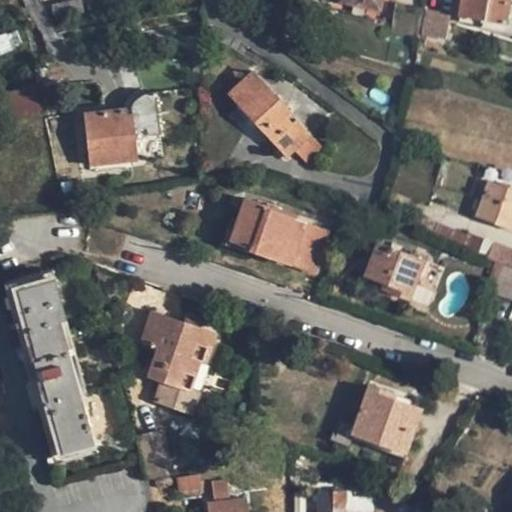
[(79,0),(75,0),(53,5),(56,18),(83,11),(79,0)]
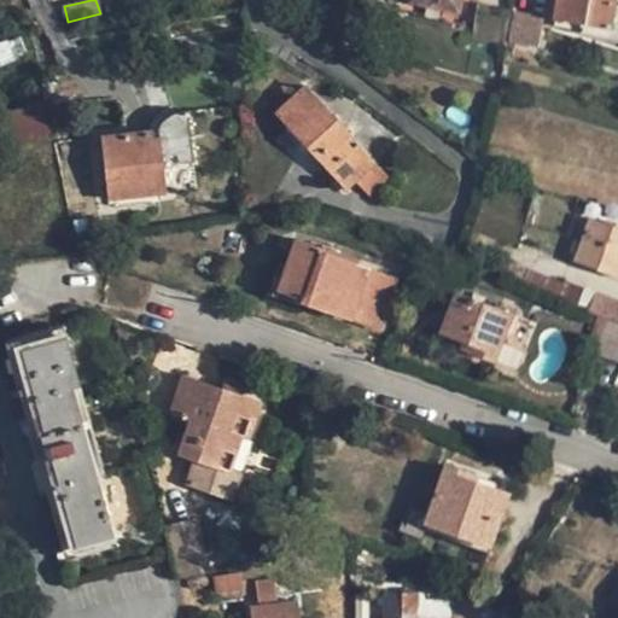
[(560,0),(557,21),(613,31),(617,0),(560,0)]
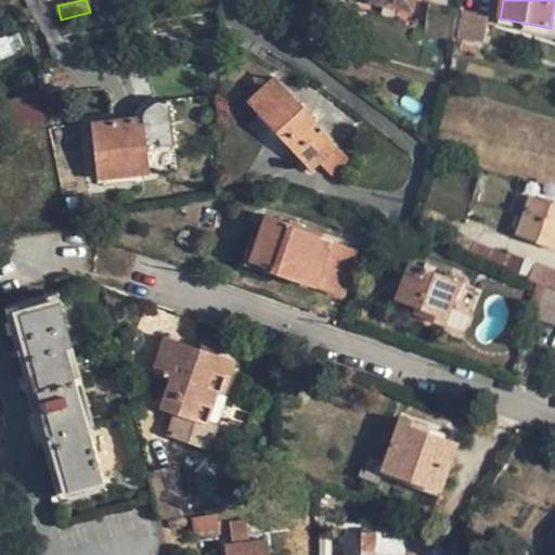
[(489,17),(464,12),(459,38),(483,43),(489,17)]
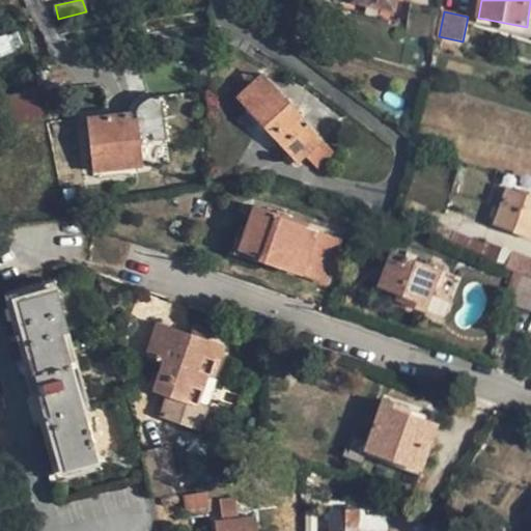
[(299,162),(307,155),(323,142),(307,124),(302,129),(295,120),(299,116),(276,91),(254,82),(238,98),(299,162)]
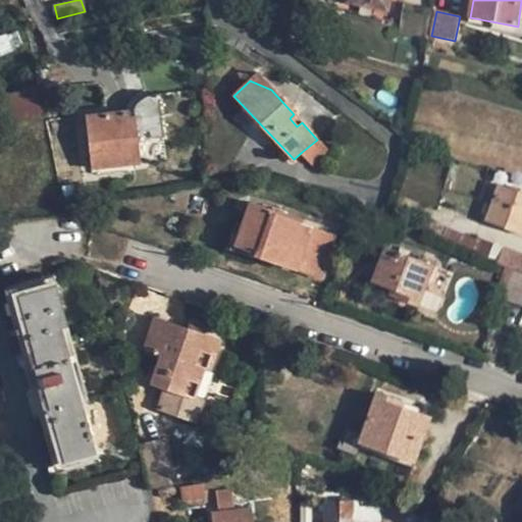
[(35,89),(5,97),(13,120),(42,112),(35,89)]
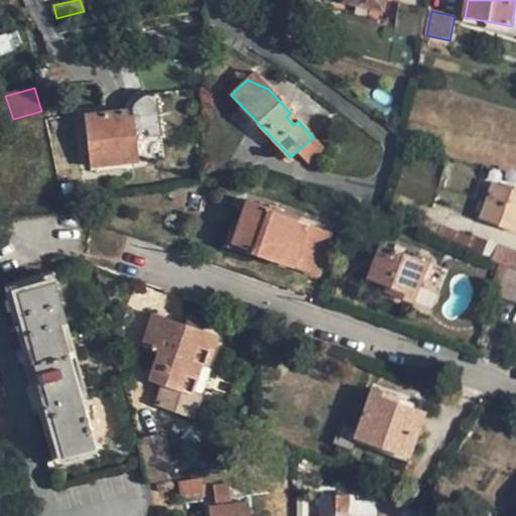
[(125,112),(86,116),(92,168),(139,163),(137,143),(143,142),(141,117),(126,118),(125,112)]
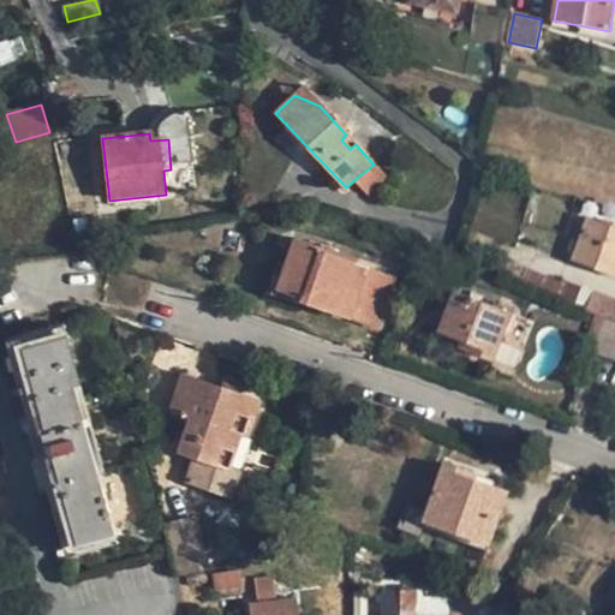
[(388,180),(374,165),(356,179),(370,195),(388,180)]
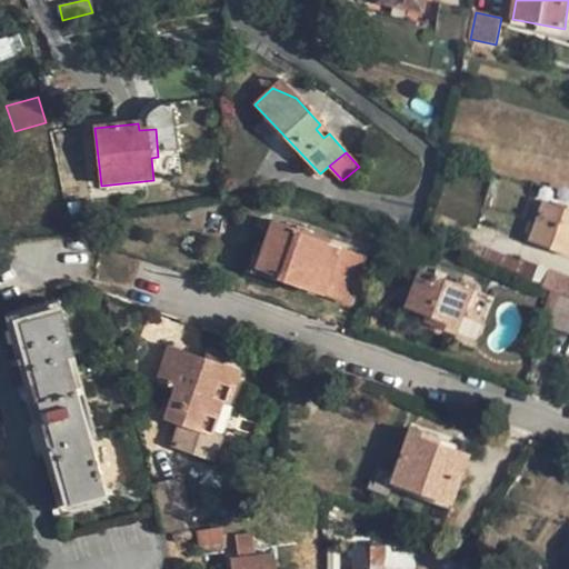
[(568,211),(547,203),(533,240),(568,253),(568,211)]
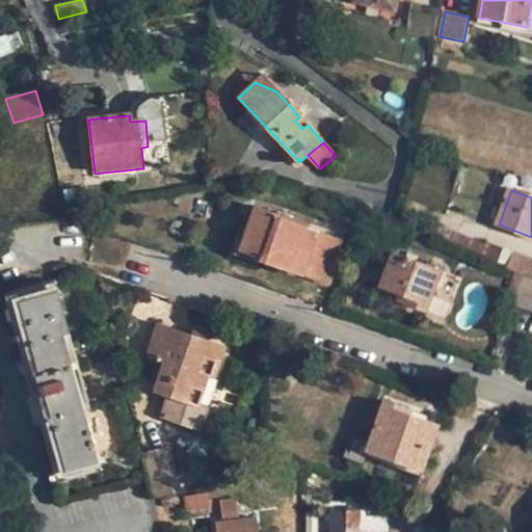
[(276,215),(257,208),(240,250),(261,258),(260,260),(327,285),(342,244),(318,236),(317,234),(291,223),(293,216),(277,210),(276,215)]
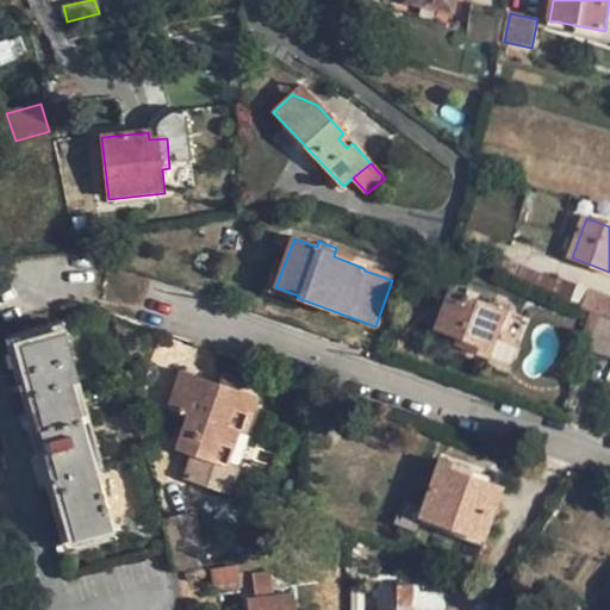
[(500,278),(560,302),(566,281),(560,280),(559,281),(505,261),(500,278)]
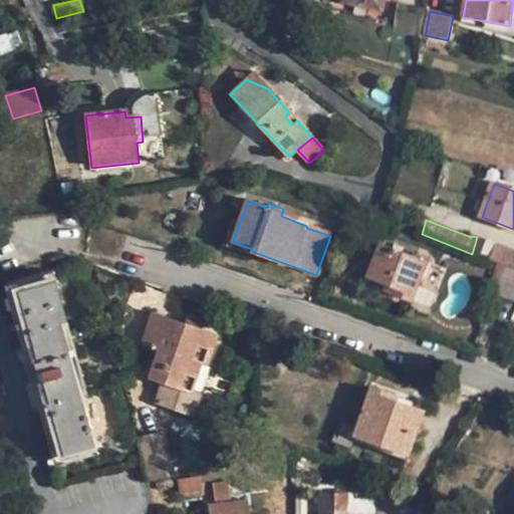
[(513,251),(477,237),(472,254),(499,264),(513,270),(513,251)]
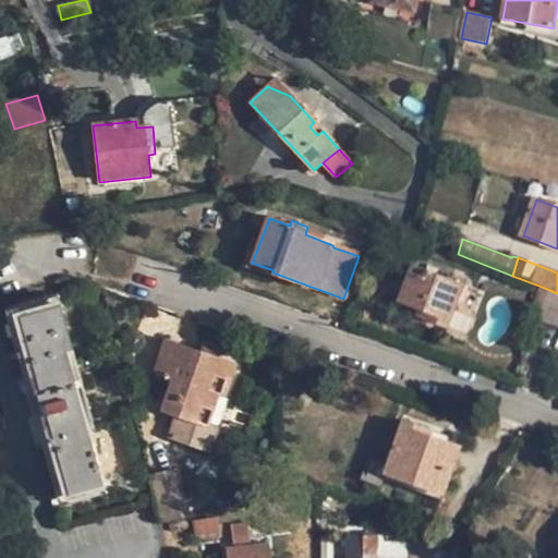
[(416,268),(410,283),(401,308),(420,316),(422,308),(437,315),(435,322),(450,327),(464,287),(416,268)]
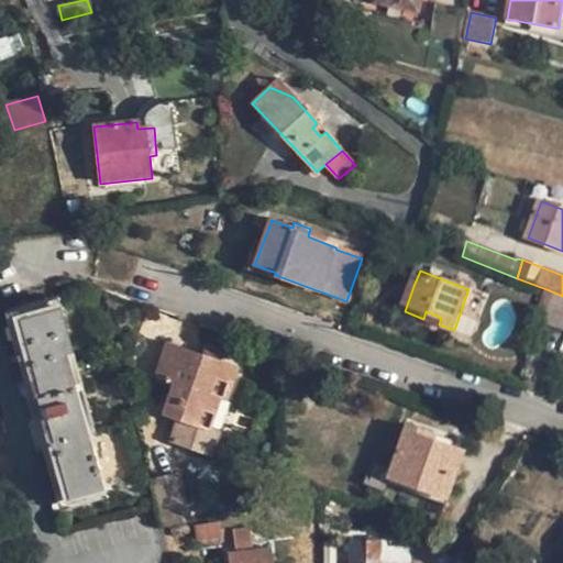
[(396,308),(405,311),(414,286),(405,283),(396,308)]
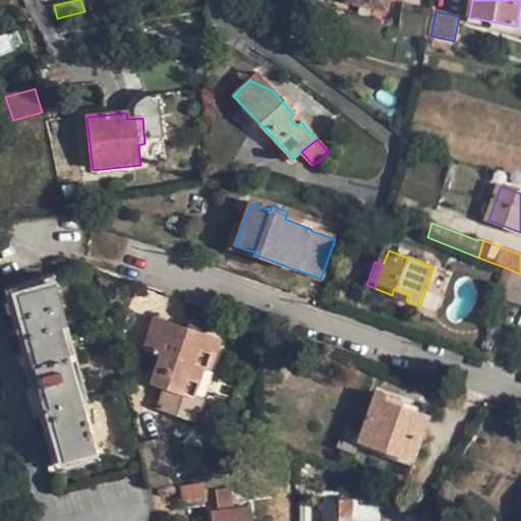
[(496,294),(520,304),(520,274),(506,268),(496,294)]
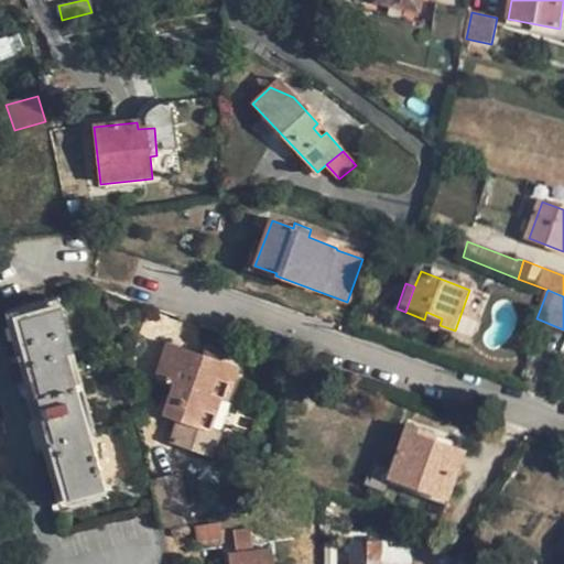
[(66,351),(72,350),(58,305),(18,317),(67,497),(102,487),(66,351)]
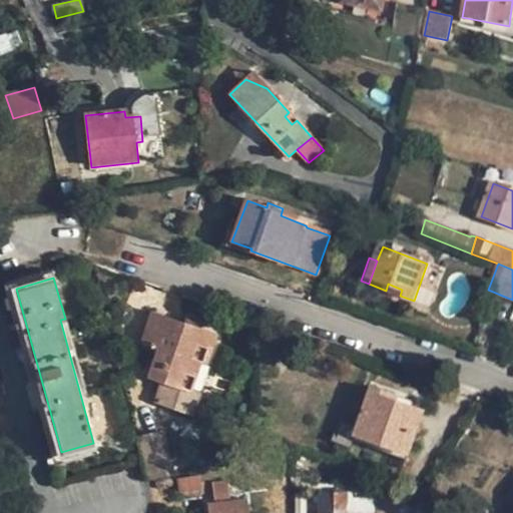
[(386,291),(400,296),(402,290),(388,284),(386,291)]
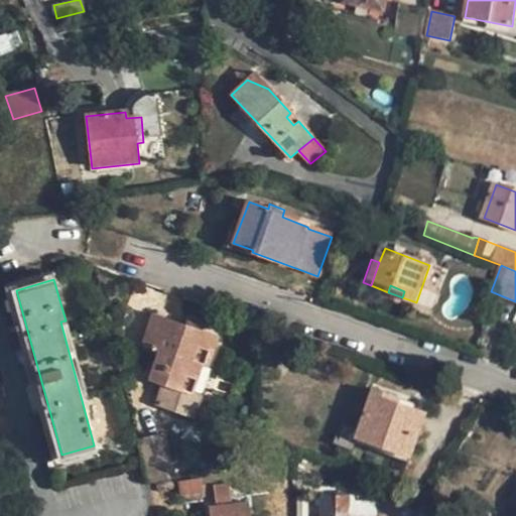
[(203,330),(186,325),(152,312),(142,343),(157,349),(148,378),(161,383),(190,393),(201,363),(206,365),(217,335),(203,330)]
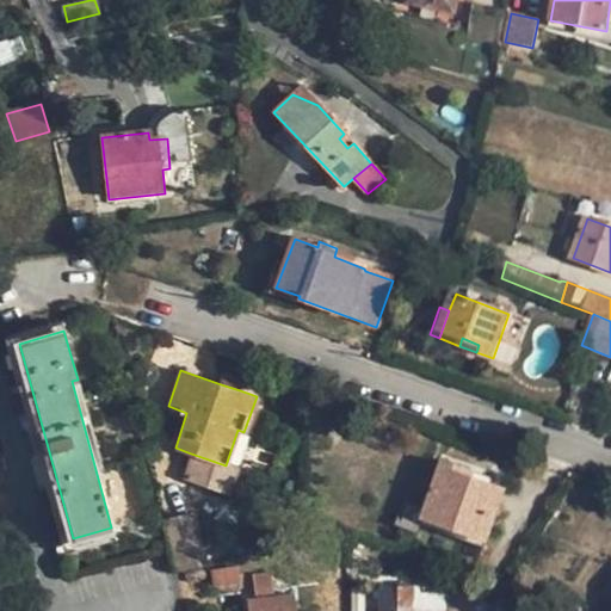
[(224,374),(221,384),(240,390),(244,381),(224,374)]
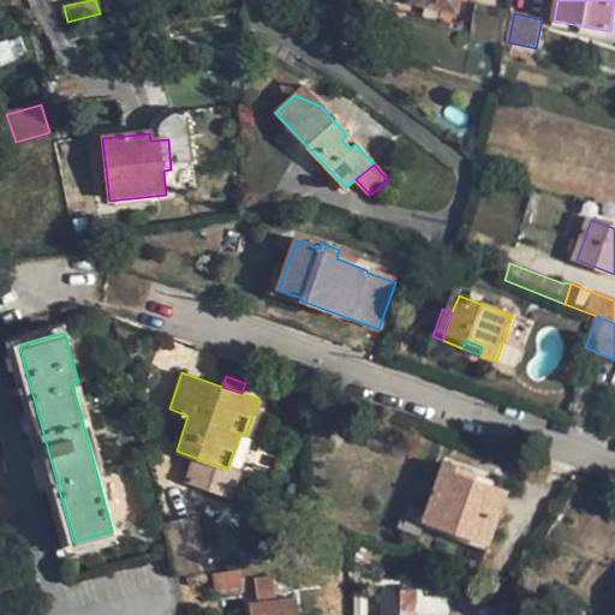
[(238,473),(227,469),(192,457),(184,481),(231,497),(238,473)]
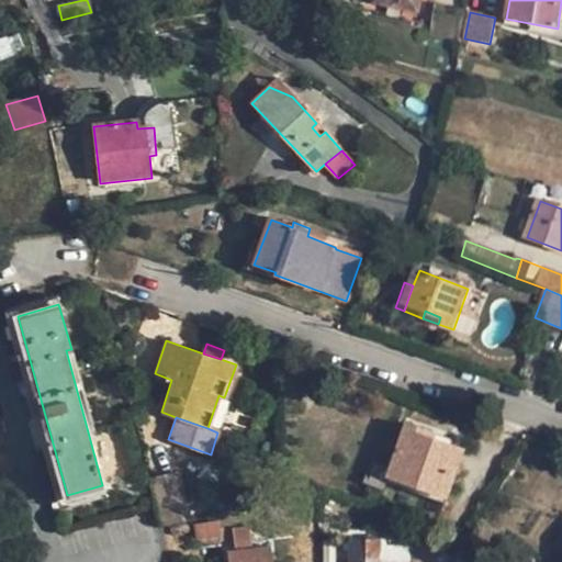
[(437,433),(407,423),(390,475),(448,495),(464,448),(436,439),(437,433)]
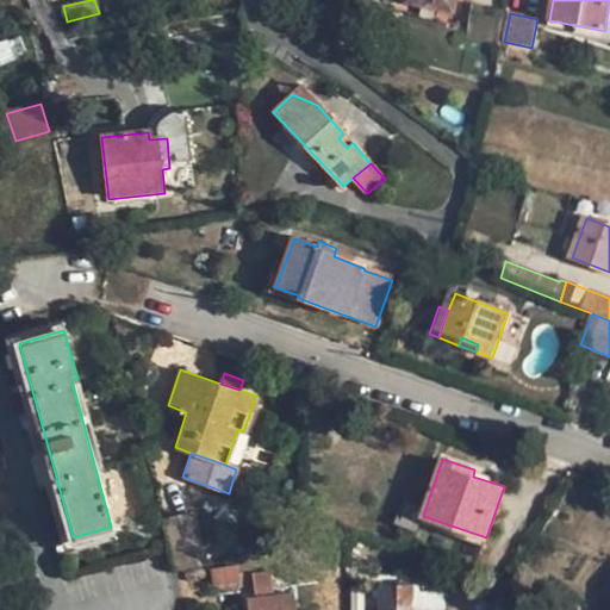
[(193,517),(162,523),(168,552),(199,545),(193,517)]
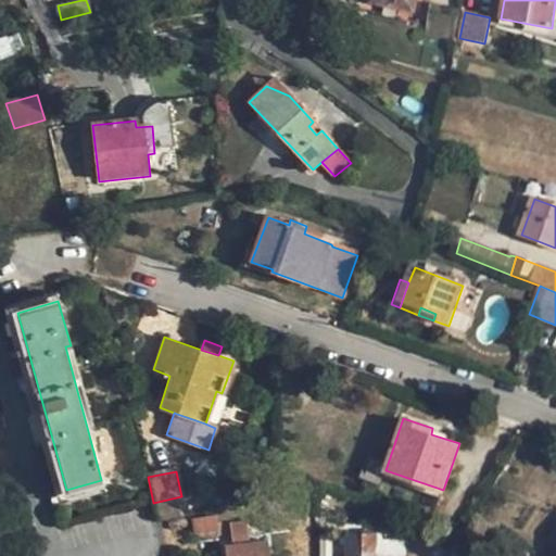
[(181,496),(153,503),(158,521),(186,515),(181,496)]
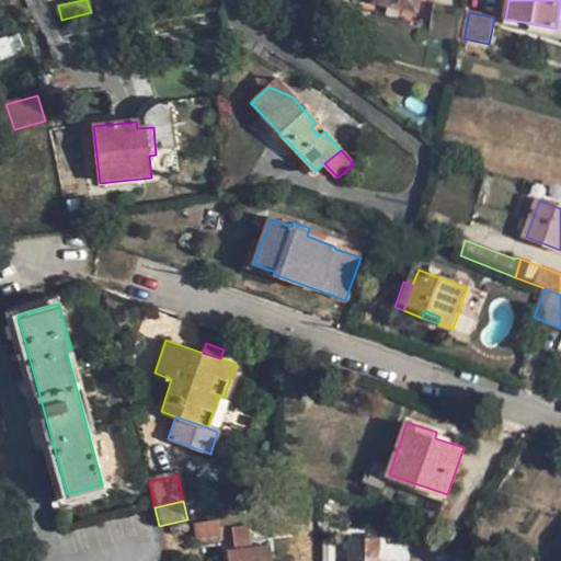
[(250,524),(232,526),(233,542),(251,540),(250,524)]
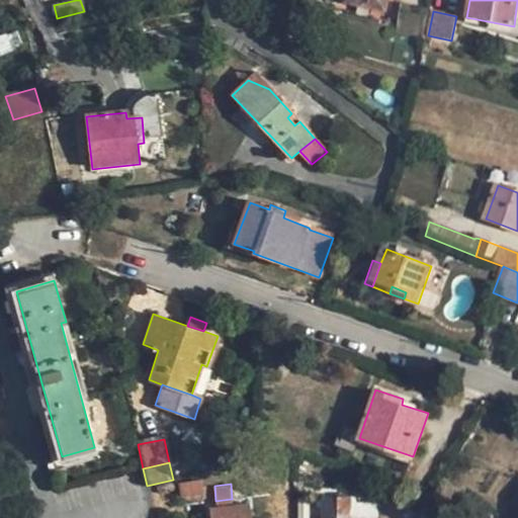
[(337,508),(352,507),(352,497),(337,498),(337,508)]
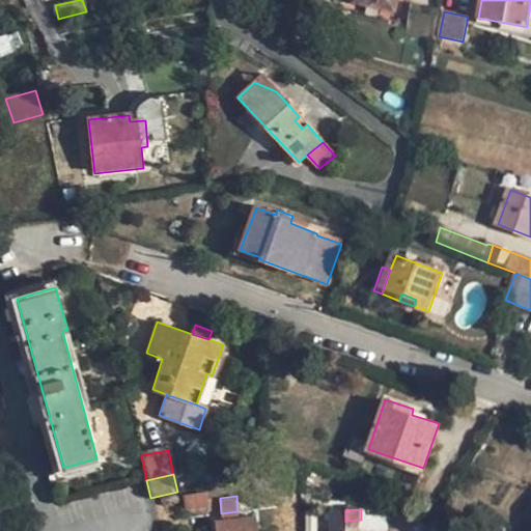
[(256,530),(254,516),(215,522),(215,530),(256,530)]
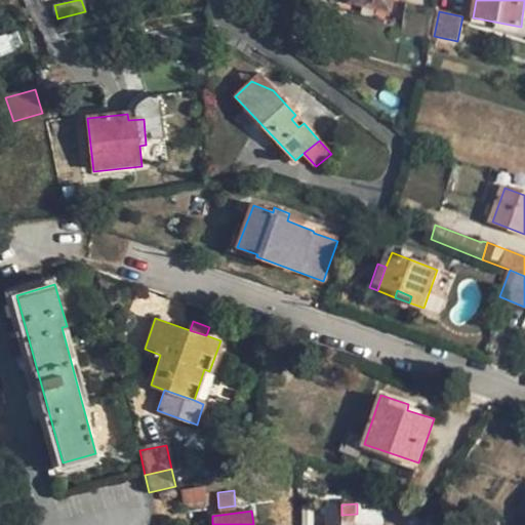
[(357,524),(357,514),(341,515),(341,524),(357,524)]
